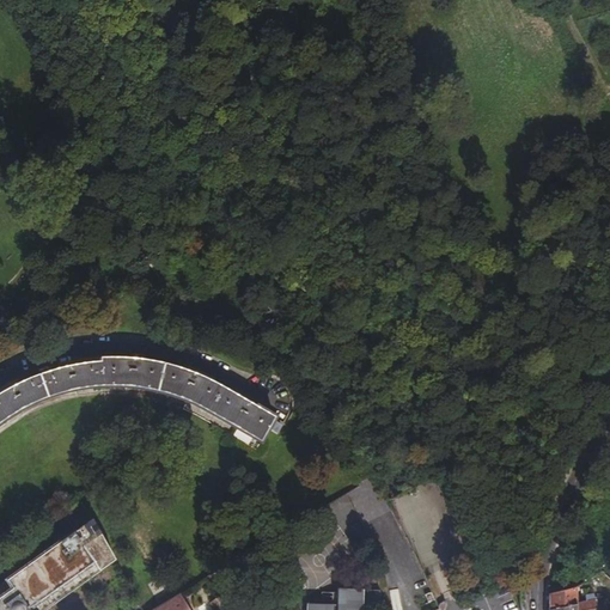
[(596,0),(578,5),(580,12),(609,5),(609,0),(596,0)]
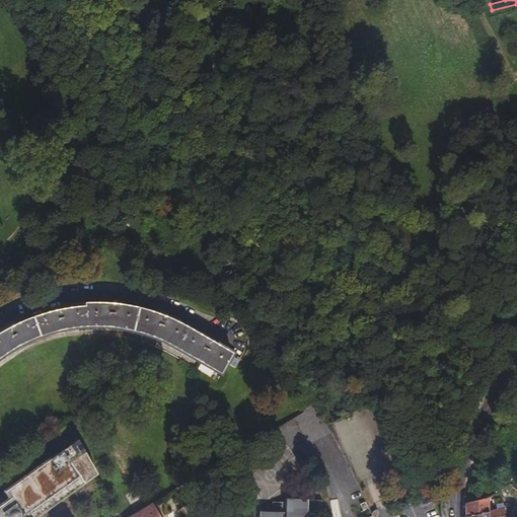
[(162,339),(223,372),(235,352),(192,326),(187,323),(175,318),(163,313),(152,309),(132,304),(130,303),(116,302),(101,301),(87,301),(87,304),(85,304),(72,306),(59,308),(46,311),(32,316),(20,320),(11,325),(0,331),(0,357),(10,351),(23,343),(31,339),(45,335),(57,330),(70,327),(73,326),(84,325),(95,324),(106,325),(118,326),(130,328),(141,330),(145,331),(154,335),(162,339)]
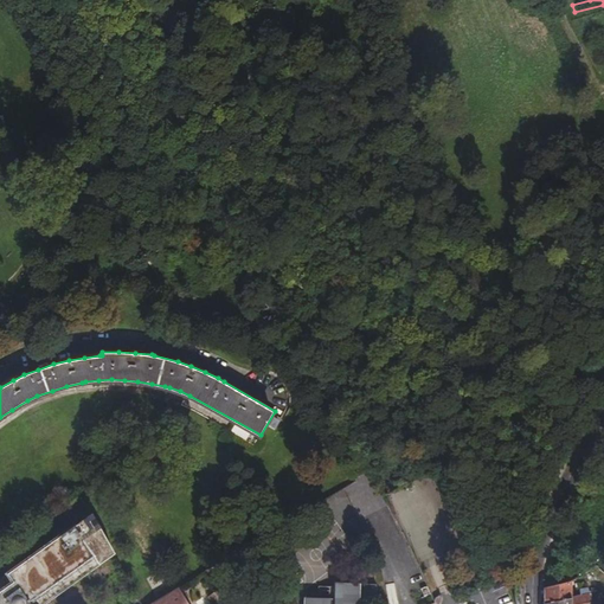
[(43,603),(116,552),(92,513),(8,572),(14,582),(0,590),(0,603),(43,603)]
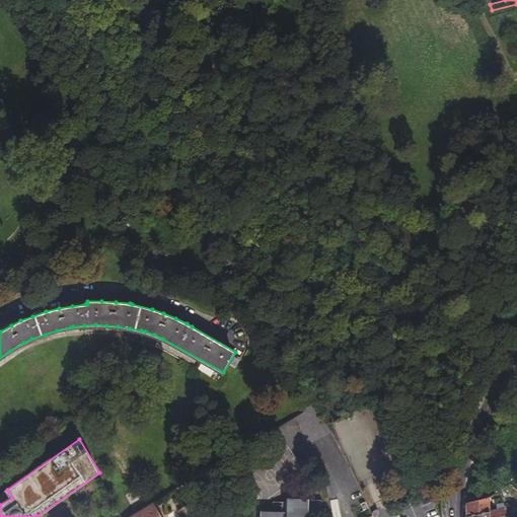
[(0,505),(12,498),(7,490),(0,495),(0,505)]
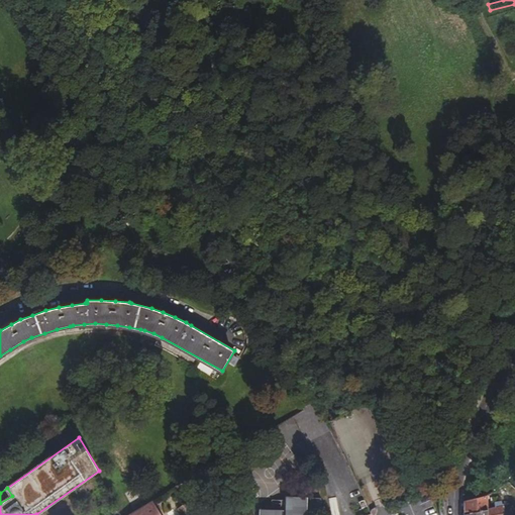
[(489,509),(489,508),(489,493),(466,499),(466,506),(466,513),(489,509)]
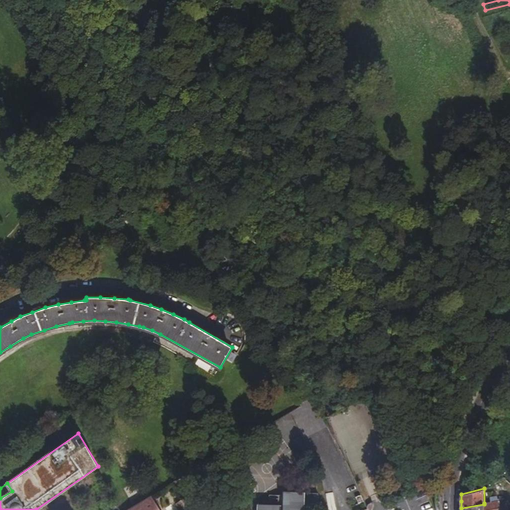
[(320,492),(309,491),(309,502),(320,503),(320,492)]
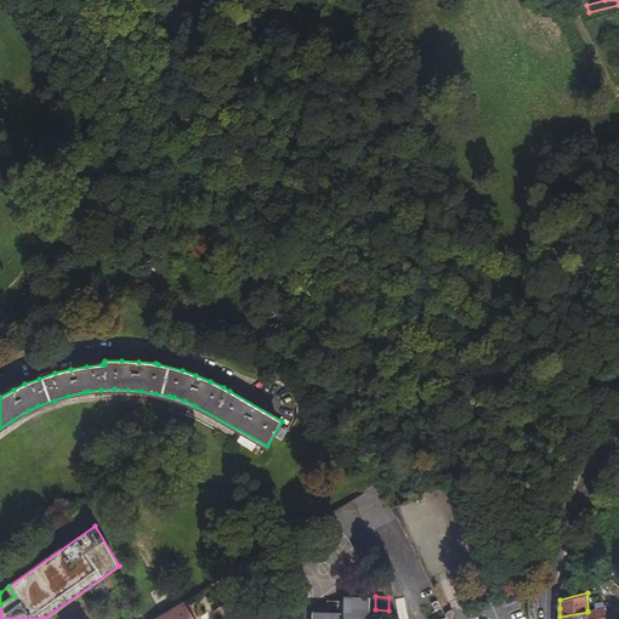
[(193,618),(183,601),(153,618),(193,618)]
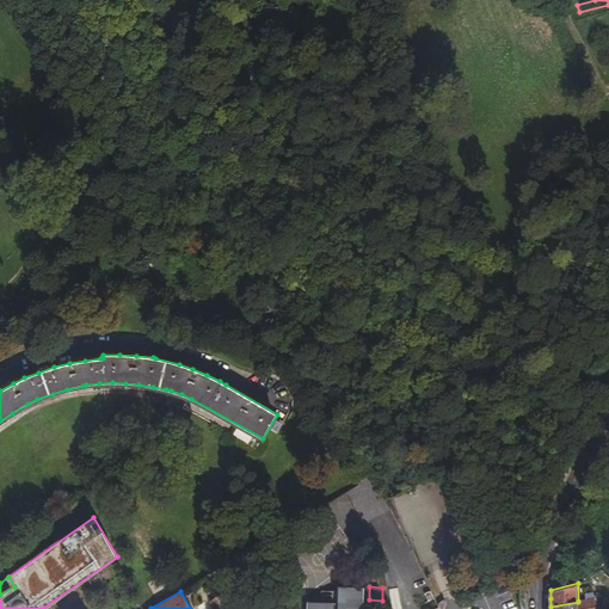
[(360,608),(361,591),(342,591),(342,602),(313,601),(312,608),(360,608)]
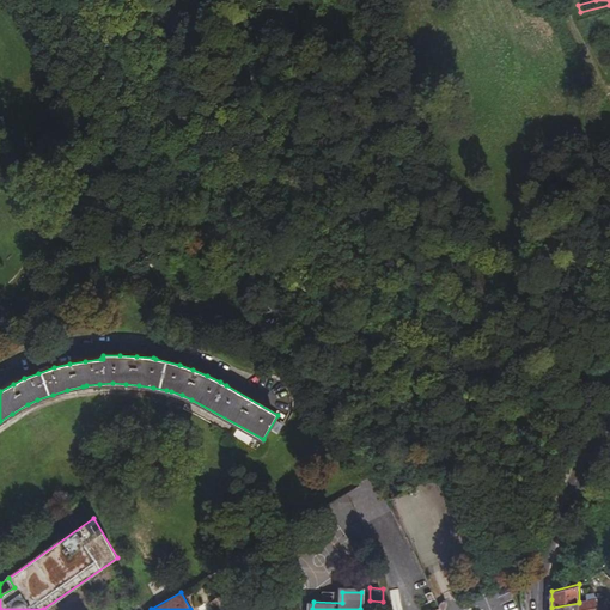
[(579,603),(579,609),(608,609),(604,593),(597,596),(597,592),(587,595),(589,599),(579,602),(579,603)]
